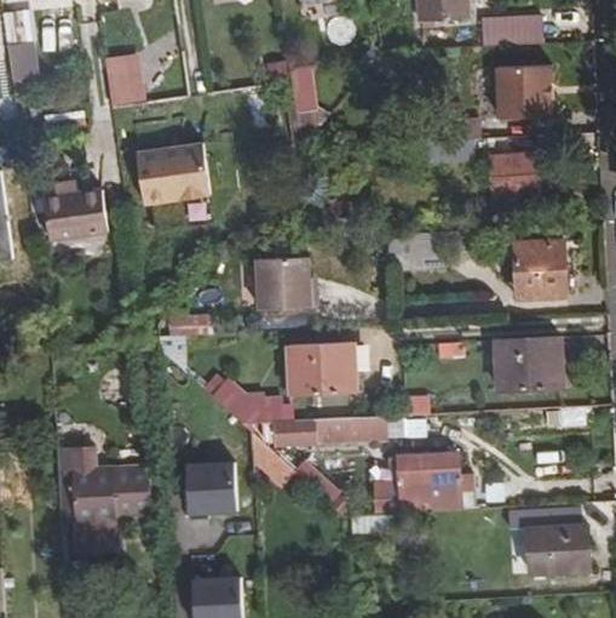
[(462,19),(461,0),(412,0),(413,21),(462,19)]
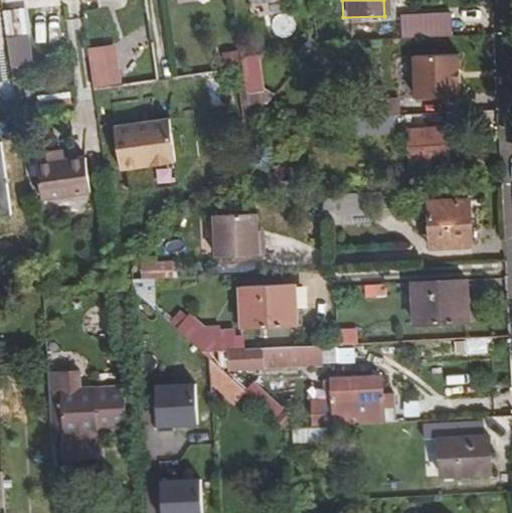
[(1,9),(5,35),(19,33),(15,7),(1,9)]
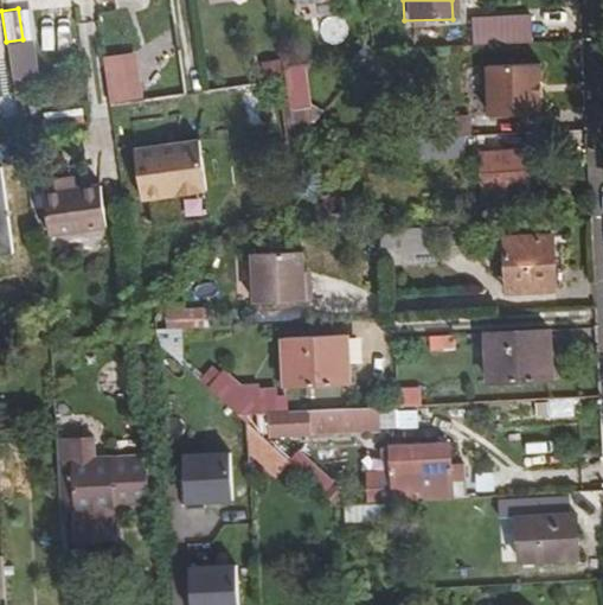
[(472,14),(470,43),(533,45),(534,17),(472,14)]
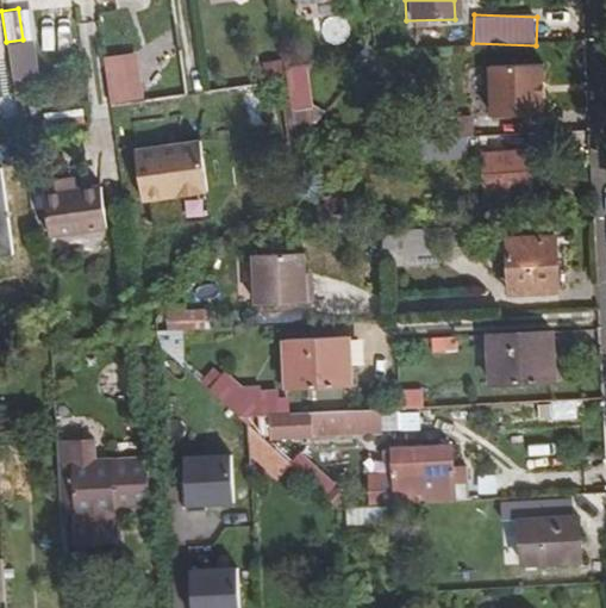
[(26,48),(24,47),(6,43),(1,42),(4,57),(7,81),(31,78),(26,48)]
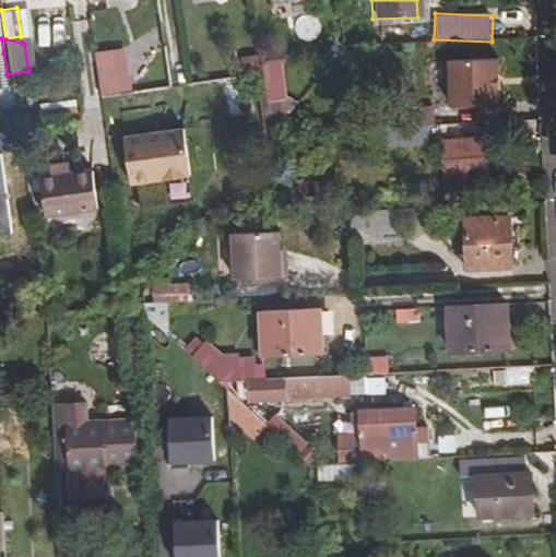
[(128,48),(96,51),(99,94),(131,92),(128,48)]
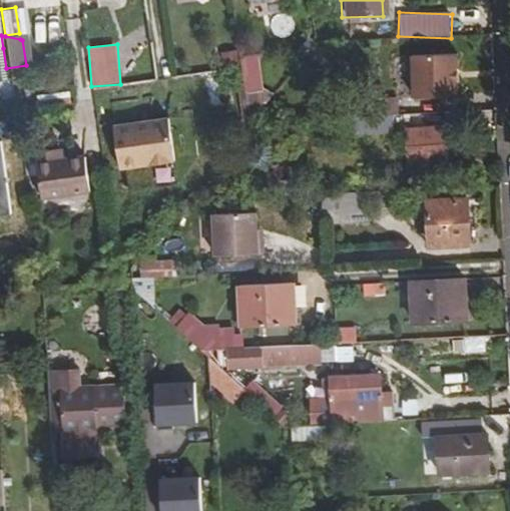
[(407,54),(408,97),(453,96),(452,55),(407,54)]
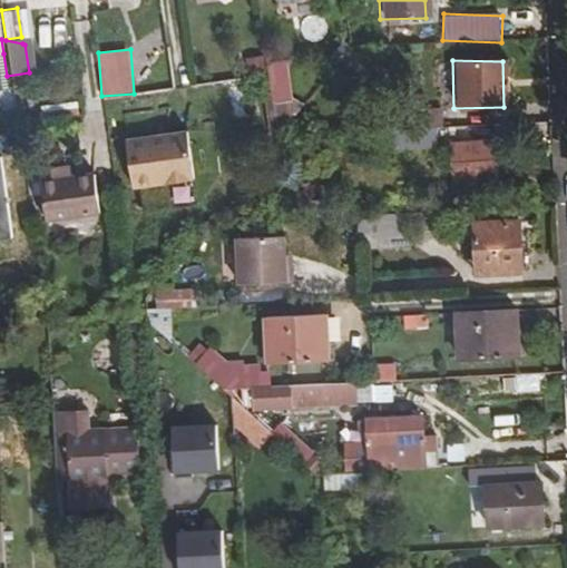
[(262,65),(264,75),(267,103),(286,100),(281,62),(262,65)]
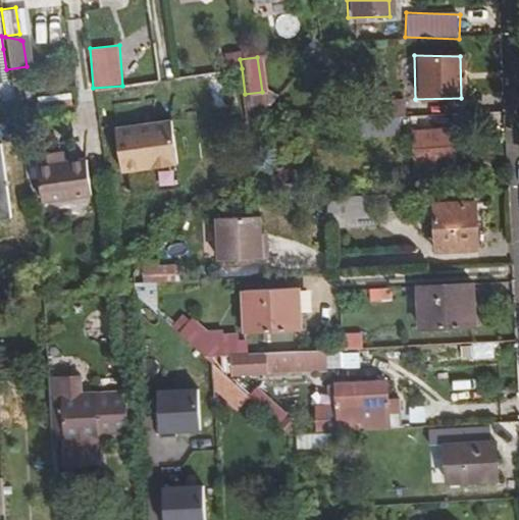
[(272,97),(262,92),(245,94),(249,124),(250,123),(272,97)]
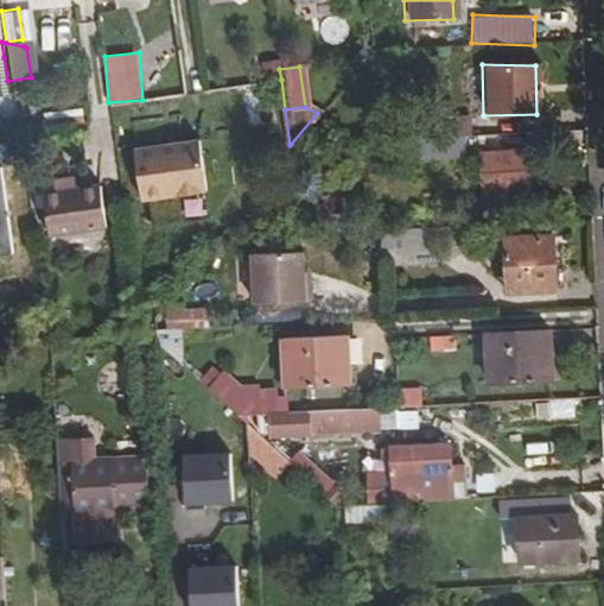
[(428,115),(428,137),(453,136),(464,136),(463,114),(428,115)]
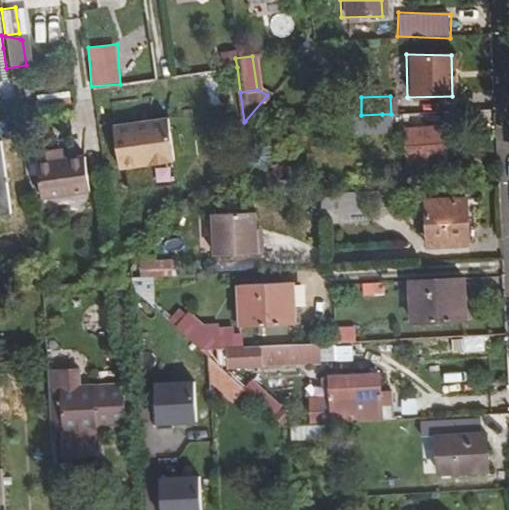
[(382,114),(361,115),(341,116),(342,132),(382,130),(382,114)]
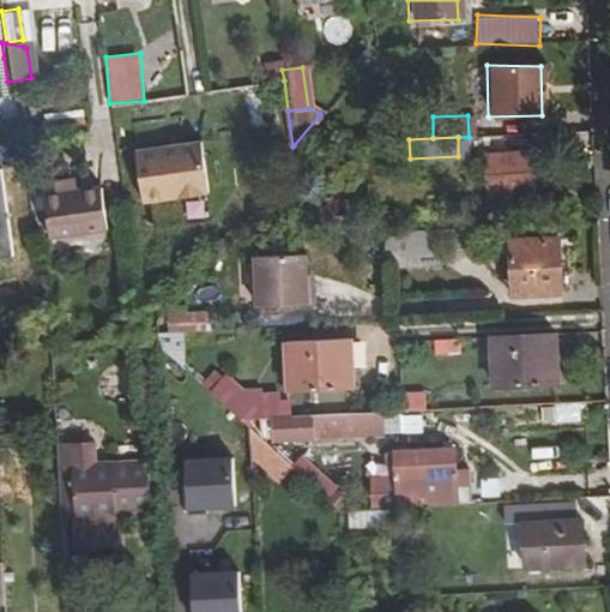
[(133,153),(139,199),(203,191),(197,143),(133,153)]
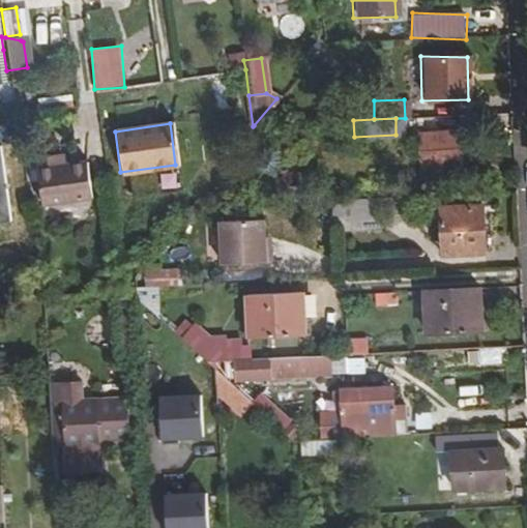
[(455,132),(414,134),(416,180),(434,180),(433,167),(457,165),(455,132)]
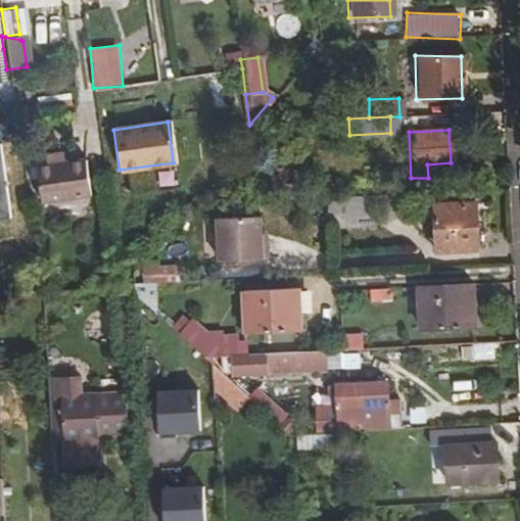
[(0,221),(10,221),(6,148),(0,148),(0,221)]
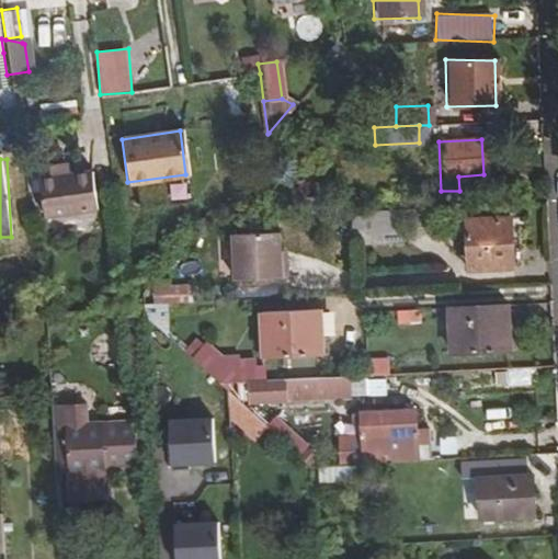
[(34,171),(36,182),(66,178),(65,167),(34,171)]
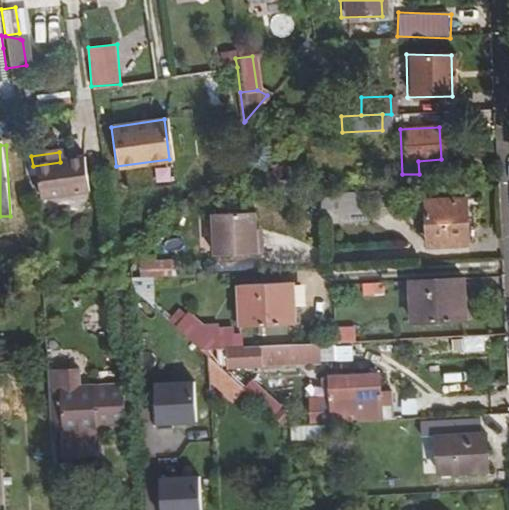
[(60,162),(33,166),(38,200),(87,193),(83,159),(60,162)]
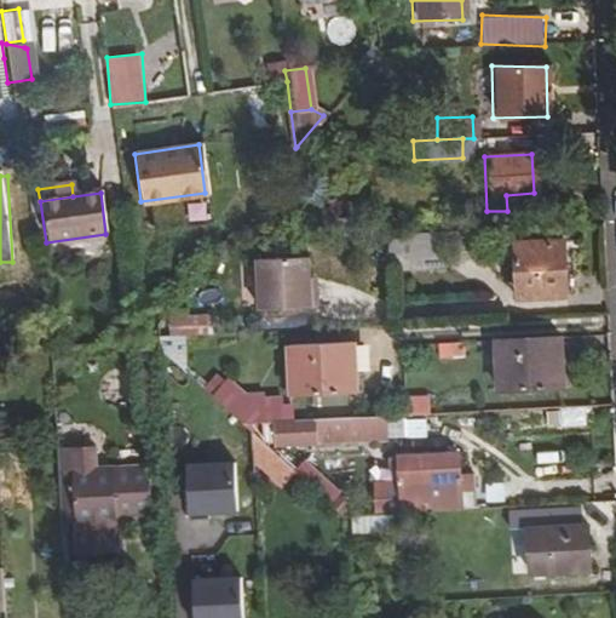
[(439,235),(396,236),(397,268),(432,265),(439,251),(439,235)]
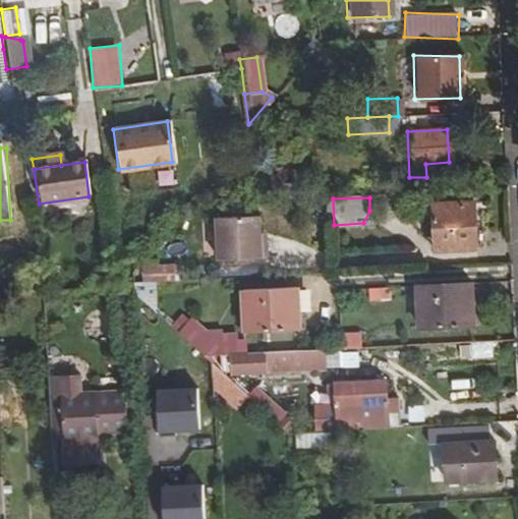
[(429,250),(478,247),(478,229),(470,229),(468,203),(427,205),(429,250)]
